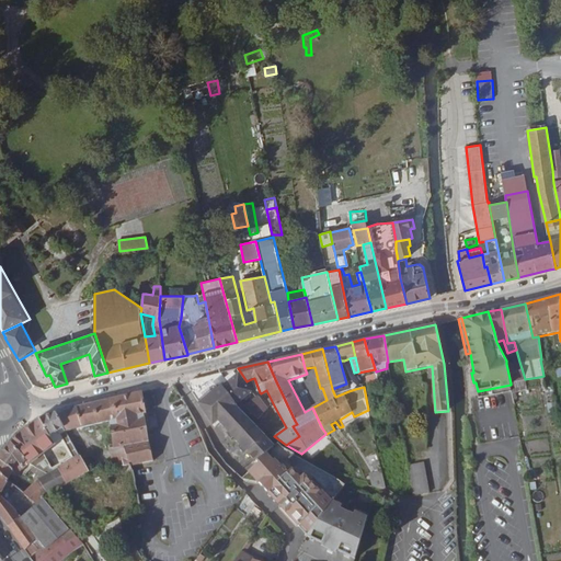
[(519,362),(506,364),(511,384),(525,379),(519,362)]
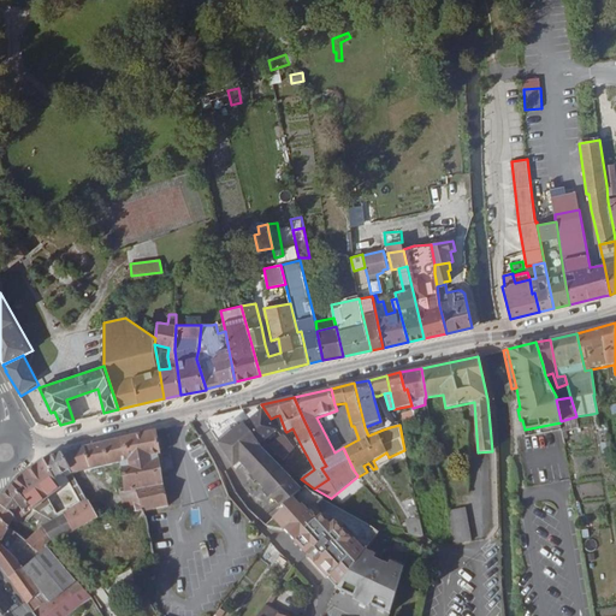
[(271,419),(261,404),(209,418),(208,419),(207,420),(206,422),(206,424),(218,443),(235,467),(240,462),(280,508),(282,507),(301,491),(267,456),(259,448),(261,445),(260,444),(264,440),(277,431),(270,420),(271,419)]
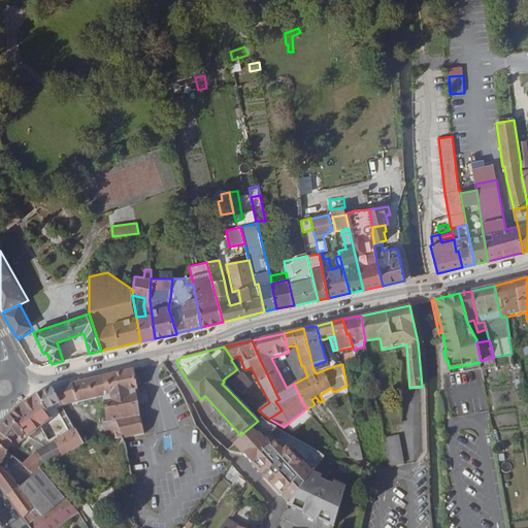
[(354,352),(354,350),(341,353),(344,363),(357,359),(354,352)]
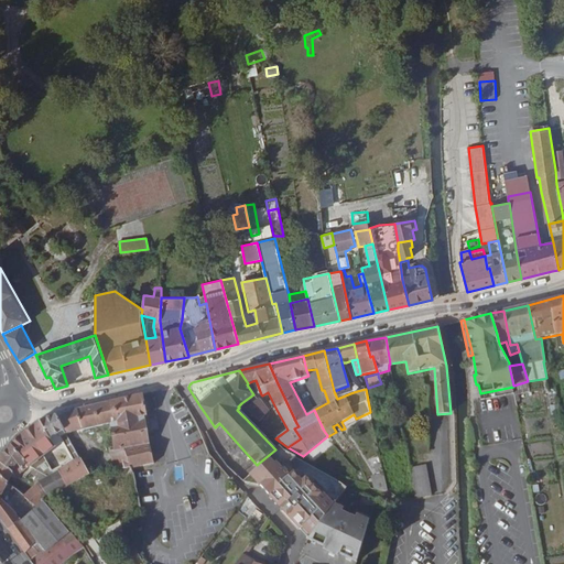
[(528,381),(513,386),(513,387),(514,392),(516,396),(530,392),(528,381)]
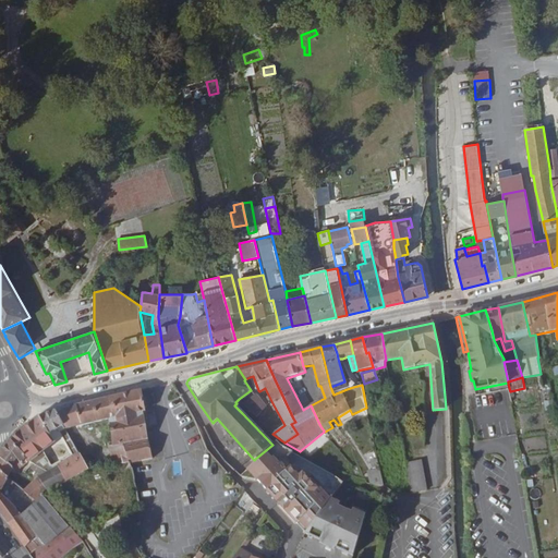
[(330,387),(334,395),(347,389),(344,381),(330,387)]
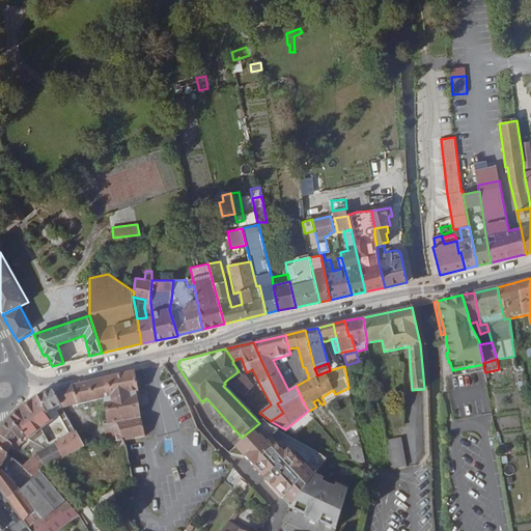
[(484,369),(483,364),(452,370),(454,375),(484,369)]
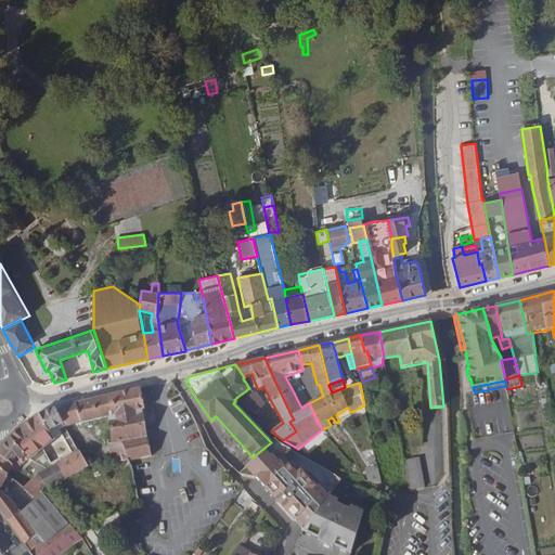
[(546,382),(539,384),(541,399),(550,398),(546,382)]
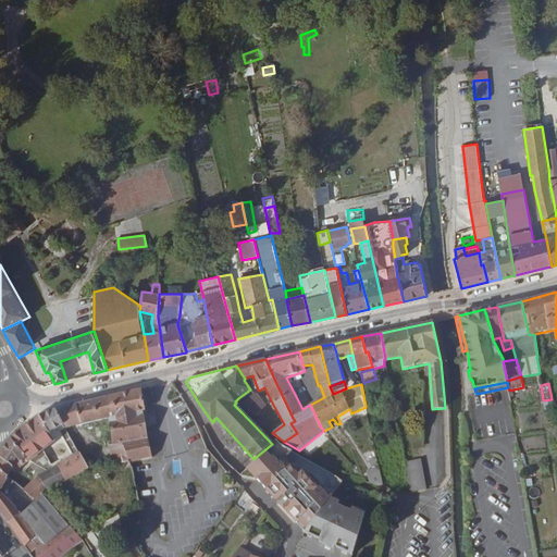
[(141,388),(113,395),(130,461),(152,457),(148,438),(144,411),(146,410),(141,388)]
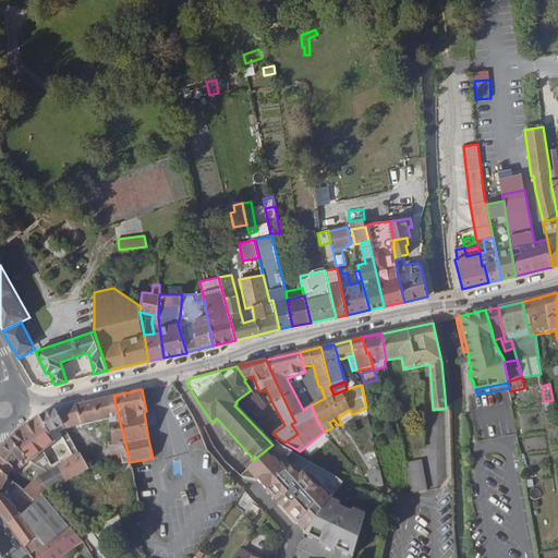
[(255,395),(243,403),(247,408),(256,417),(266,408),(255,395)]
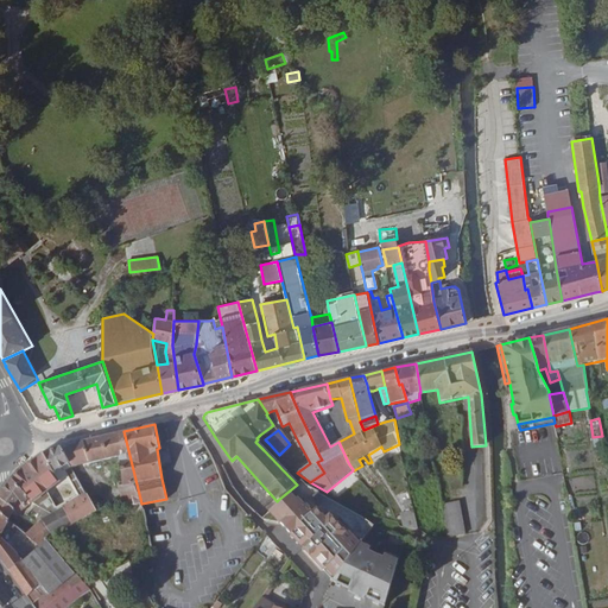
[(61,449),(71,467),(90,463),(119,456),(122,485),(119,485),(124,505),(133,505),(133,506),(141,504),(124,431),(84,441),(61,449)]
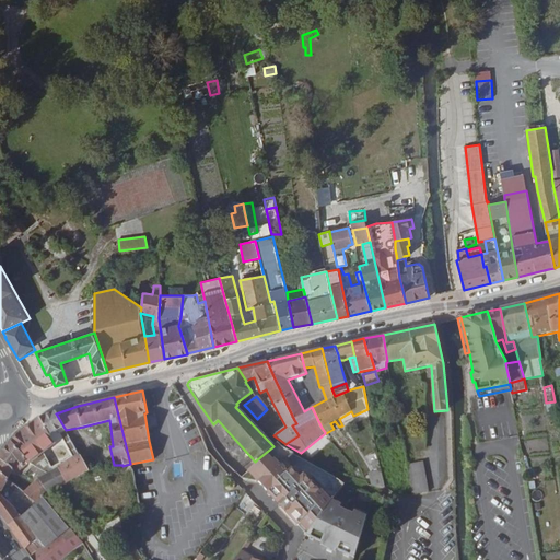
[(240,400),(236,404),(237,405),(235,407),(243,415),(248,409),(244,405),(240,400)]
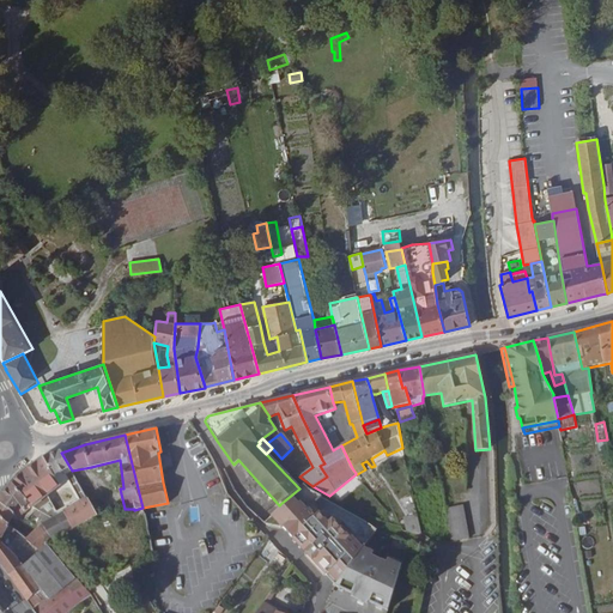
[(384,450),(371,459),(375,466),(388,459),(387,455),(384,450)]
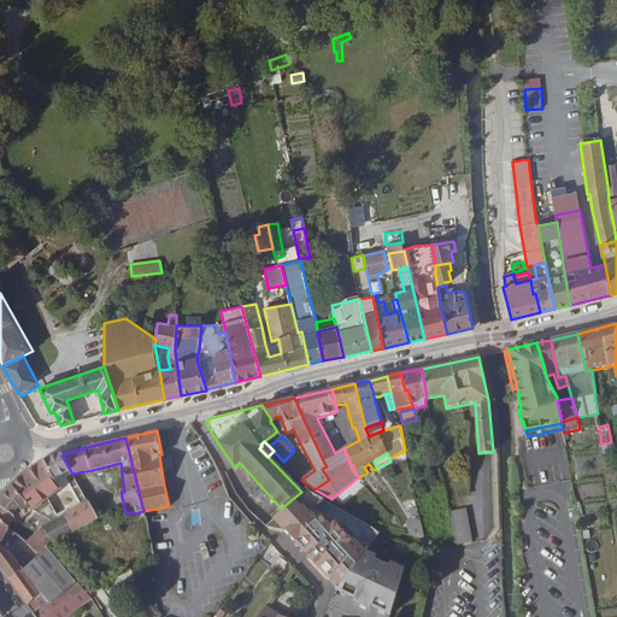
[(62,456),(62,454),(45,460),(18,479),(12,487),(25,501),(30,510),(52,522),(64,515),(74,533),(98,518),(72,474),(62,456)]
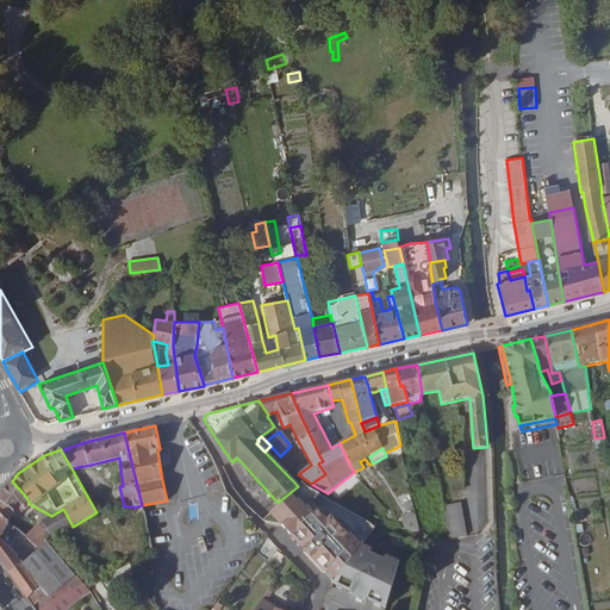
[(354,472),(328,493),(340,499),(361,481),(354,472)]
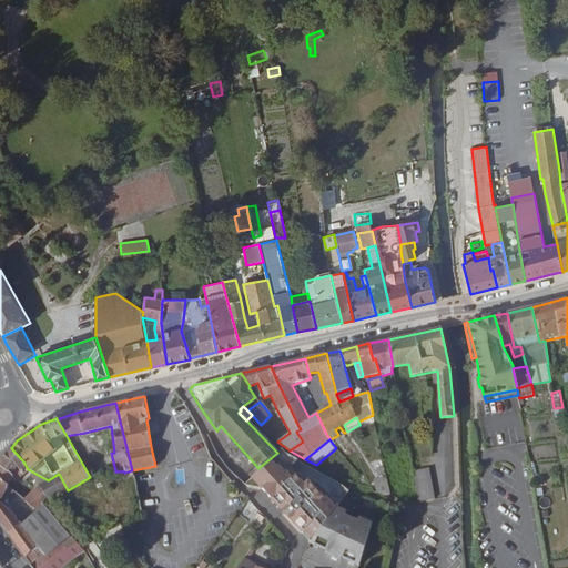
[(0,460),(0,478),(9,486),(14,477),(18,482),(28,469),(23,462),(11,448),(0,460)]
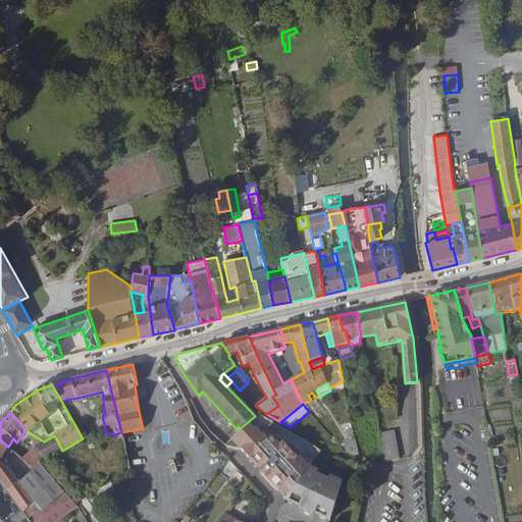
[(255,416),(239,429),(240,431),(264,459),(257,465),(265,476),(272,469),(280,462),(271,452),(284,440),(272,426),(267,430),(255,416)]
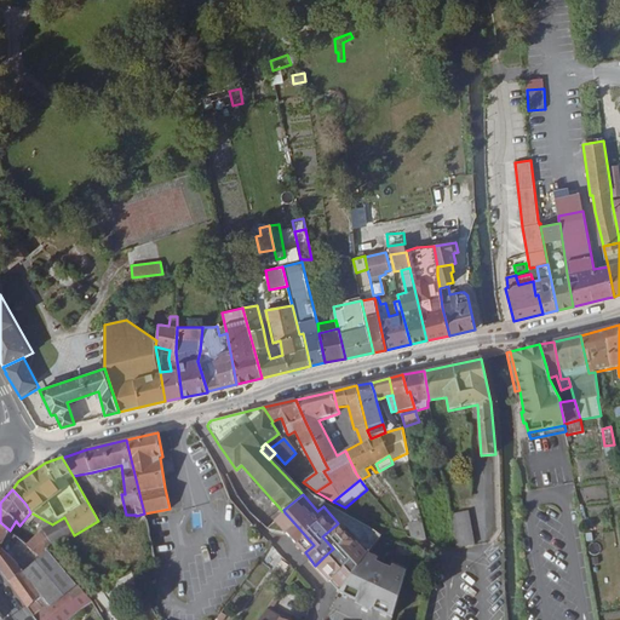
[(419,510),(412,512),(414,522),(422,520),(419,510)]
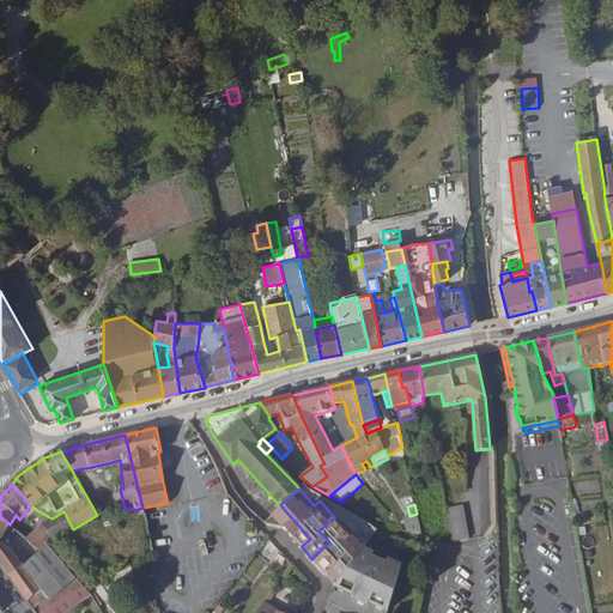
[(467,522),(463,505),(447,509),(449,525),(467,522)]
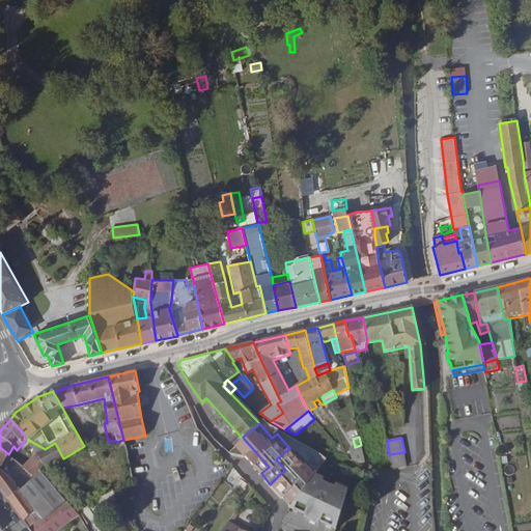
[(36,453),(23,467),(34,478),(42,472),(39,471),(42,470),(63,458),(55,443),(45,449),(36,453)]
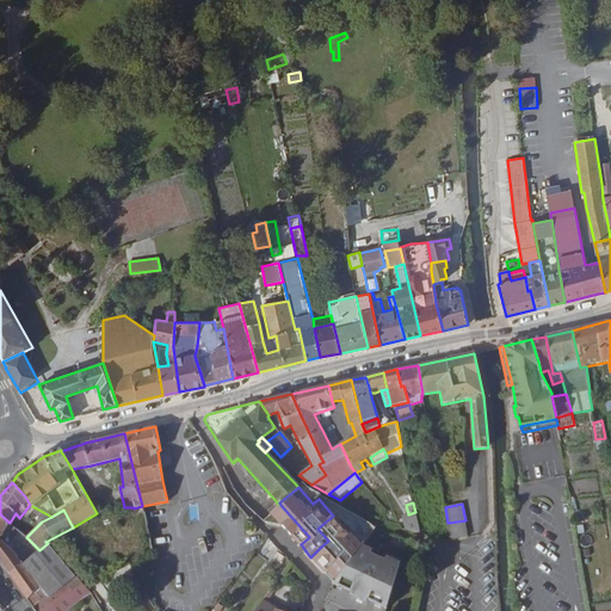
[(420,531),(415,512),(408,514),(403,516),(407,530),(420,531)]
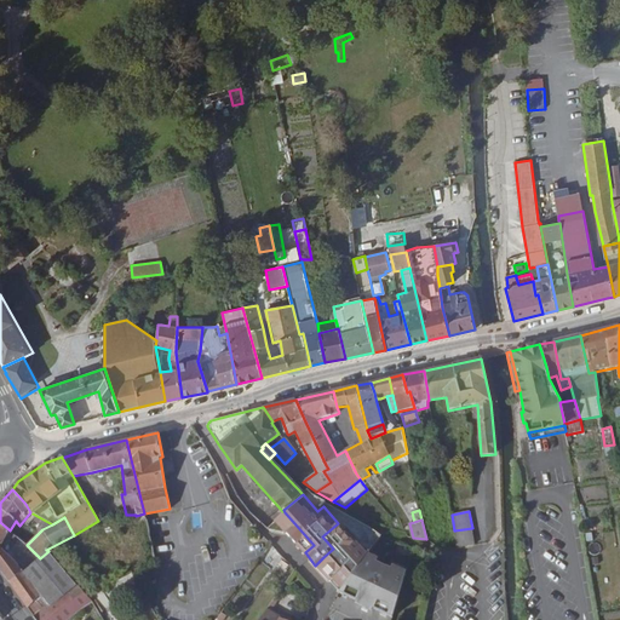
[(0,547),(1,549),(7,535),(15,540),(17,537),(10,530),(0,522),(0,547)]
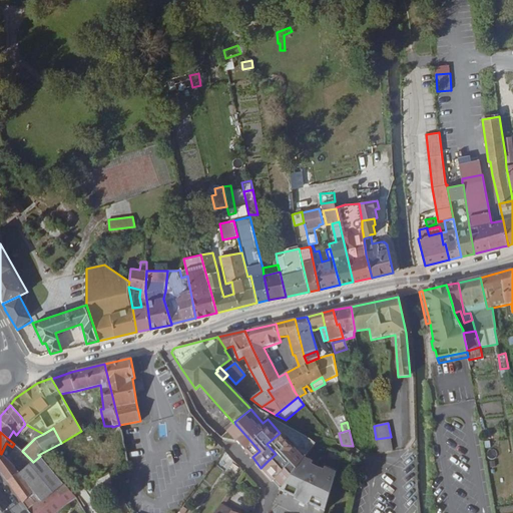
[(394,450),(391,437),(376,439),(379,453),(394,450)]
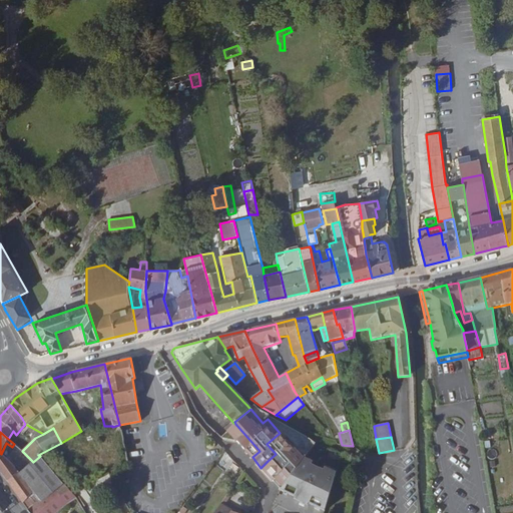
[(276,454),(268,461),(272,466),(270,468),(273,472),(276,470),(287,482),(296,469),(287,458),(291,454),(284,446),(276,454)]
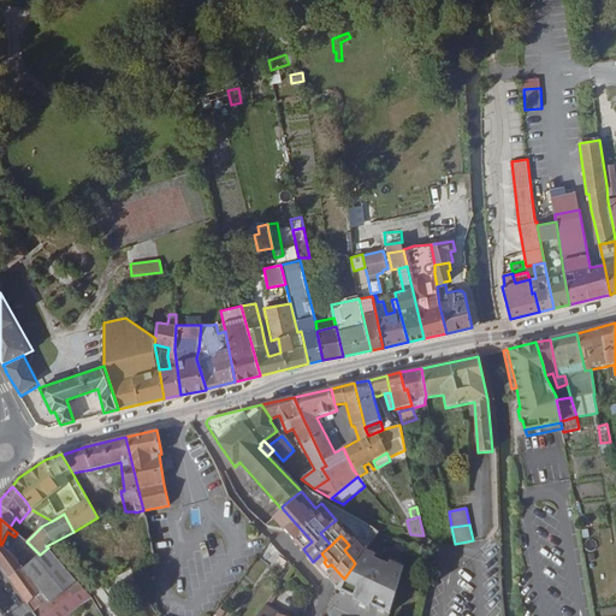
[(33,612),(35,615),(69,615),(93,598),(89,593),(78,581),(77,582),(64,592),(33,561),(23,569),(16,557),(1,545),(0,544),(0,566),(9,579),(33,612)]
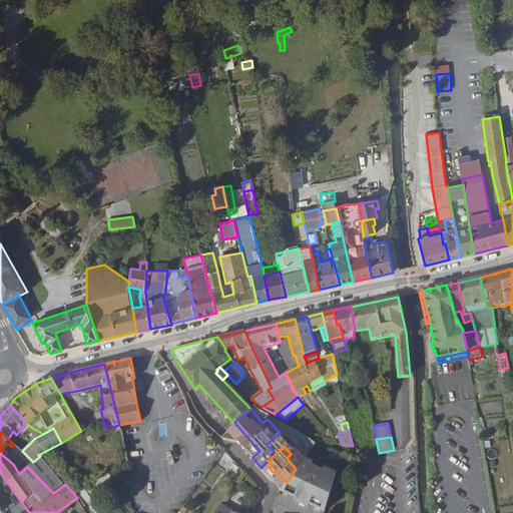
[(33,462),(27,467),(53,493),(64,485),(40,456),(33,462)]
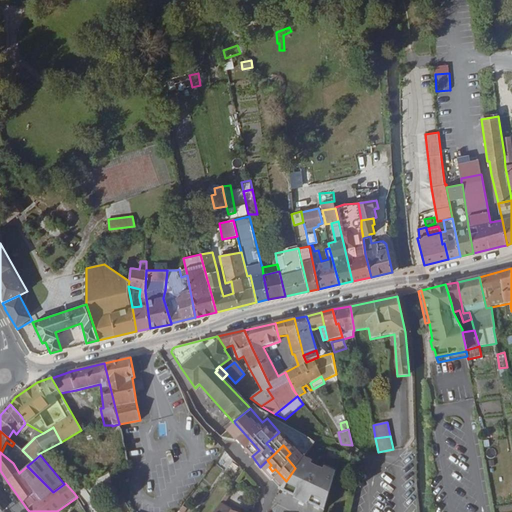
[(335,475),(323,469),(322,470),(310,464),(311,463),(302,459),(295,468),(286,481),(280,489),(294,496),(308,502),(324,510),(335,475)]
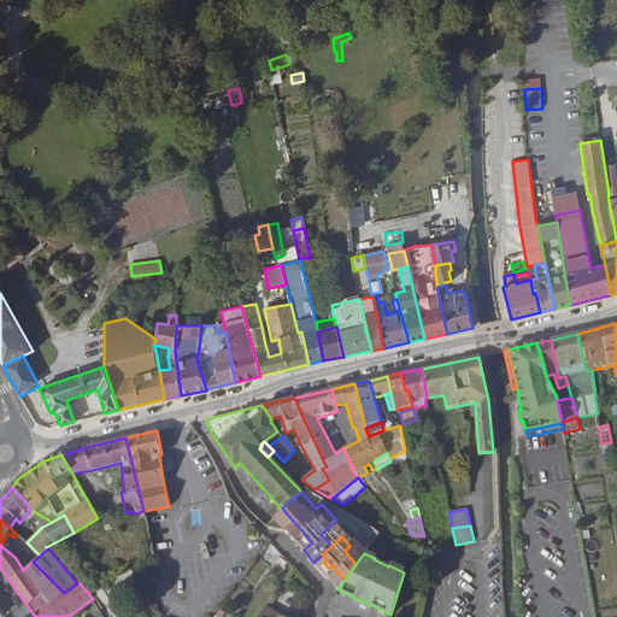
[(131,569),(93,592),(103,607),(112,603),(107,595),(137,579),(131,569)]
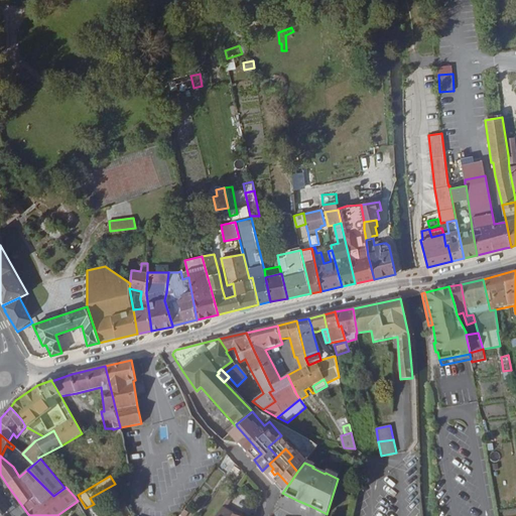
[(310,506),(296,500),(296,502),(309,508),(310,506)]
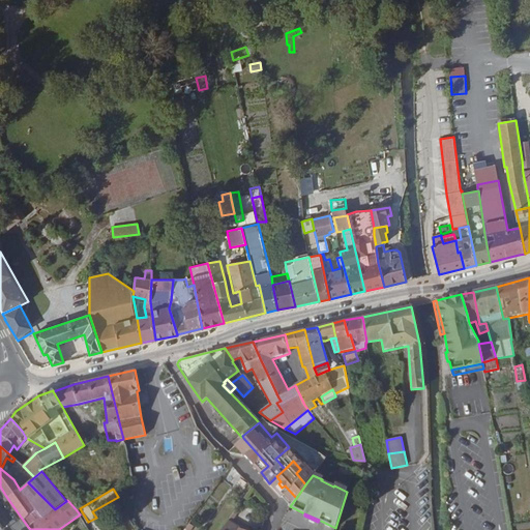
[(229,520),(221,529),(244,529),(237,527),(238,525),(238,524),(230,518),(229,520)]
